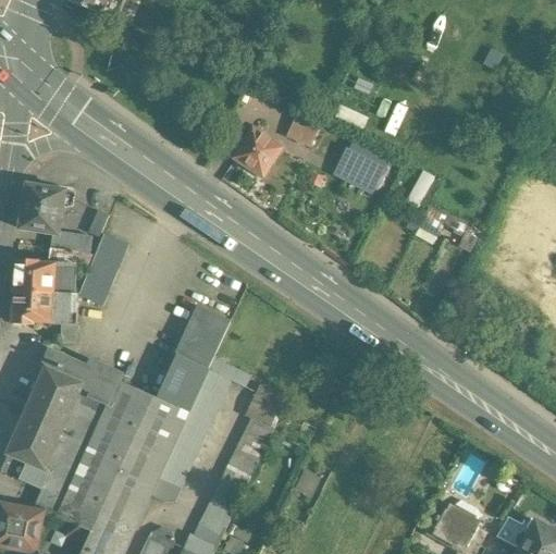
[(72,0),(101,12),(106,0),(120,0),(130,4),(131,0),(72,0)]
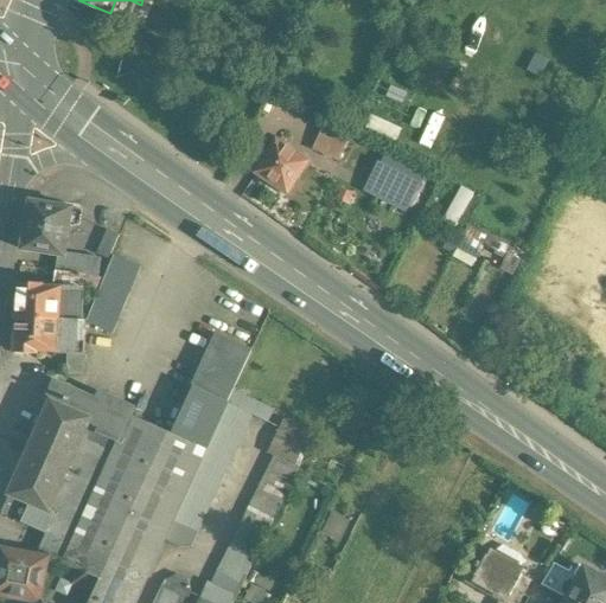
[(333,156),(343,136),(317,124),(307,145),(333,156)]
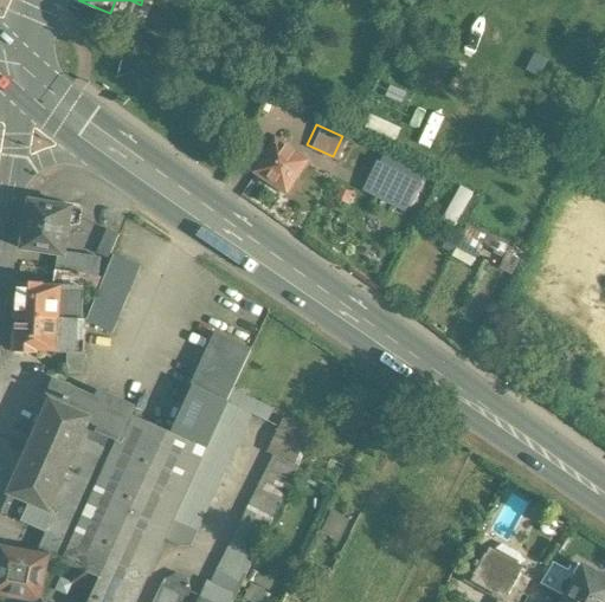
[(308,160),(276,138),(270,148),(265,144),(256,159),(261,162),(255,170),(287,192),(308,160)]
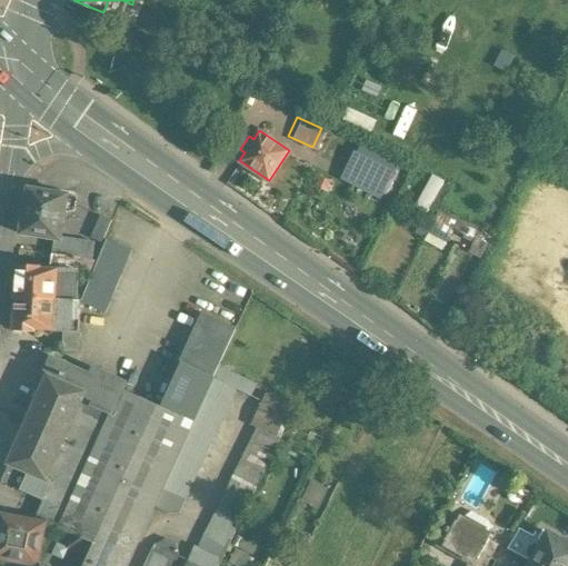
[(400,159),(362,139),(357,150),(395,169),(400,159)]
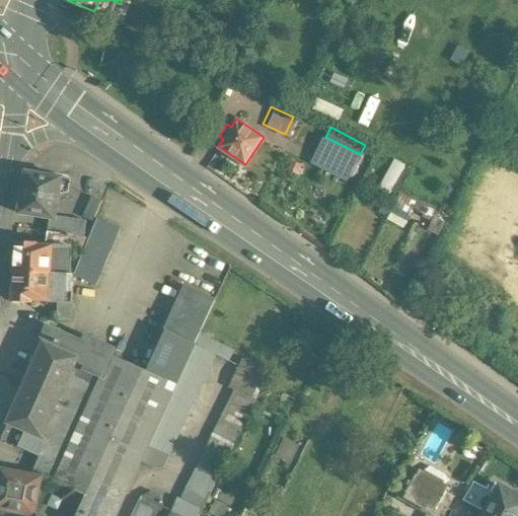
[(325,137),(323,136),(311,160),(348,178),(360,154),(325,137)]
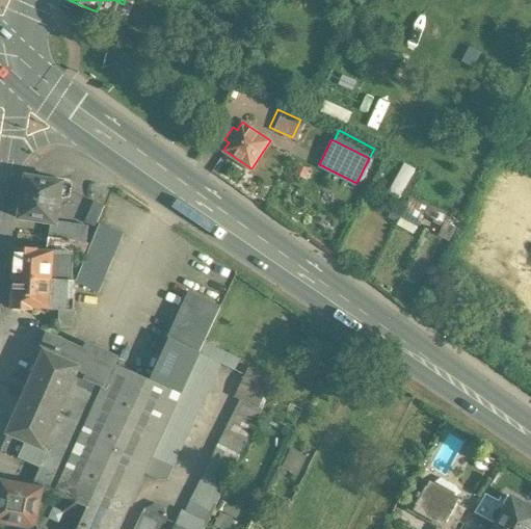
[(399,194),(413,165),(399,159),(387,188),(399,194)]
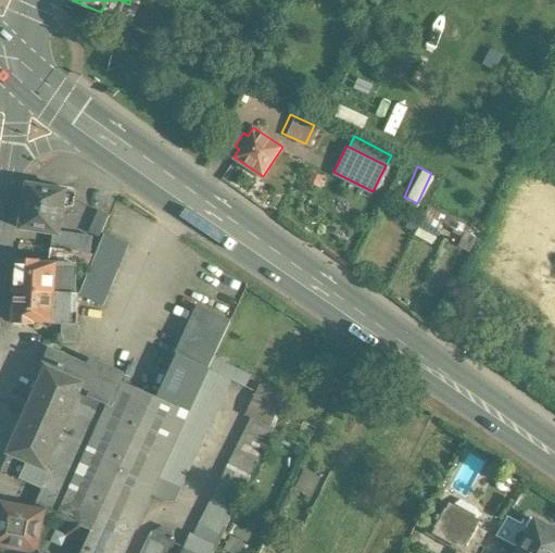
[(74,190),(26,183),(20,226),(52,231),(58,233),(59,230),(64,196),(73,198),(74,190)]
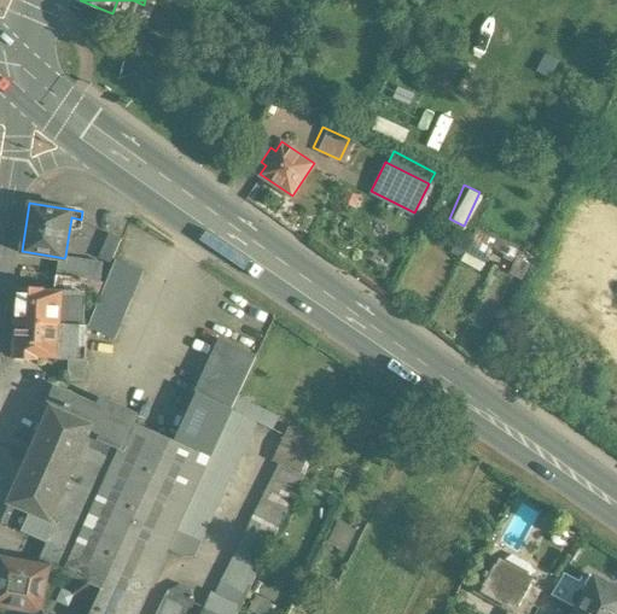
[(121,237),(108,231),(98,256),(103,258),(110,261),(111,258),(121,237)]
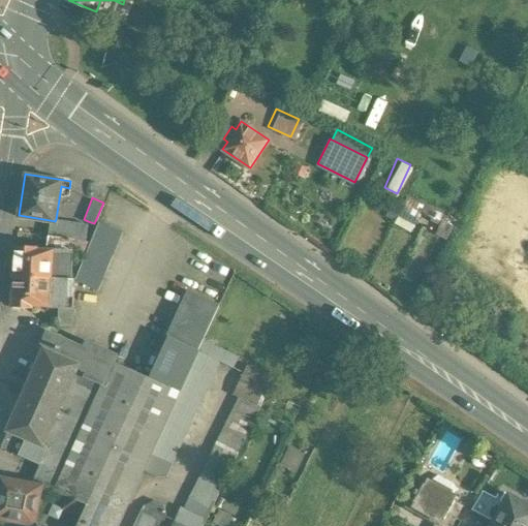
[(88,223),(56,219),(55,221),(50,220),(48,234),(68,237),(85,239),(88,223)]
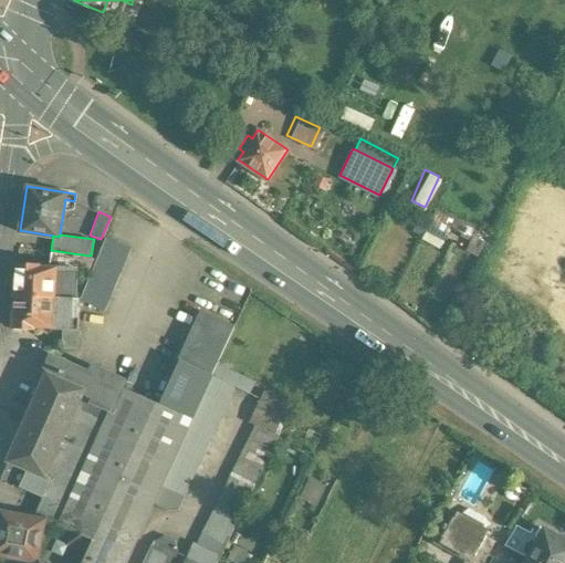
[(101,239),(94,237),(94,239),(91,256),(94,257),(89,269),(76,267),(75,298),(76,299),(77,299),(104,308),(128,247),(102,237),(101,239)]
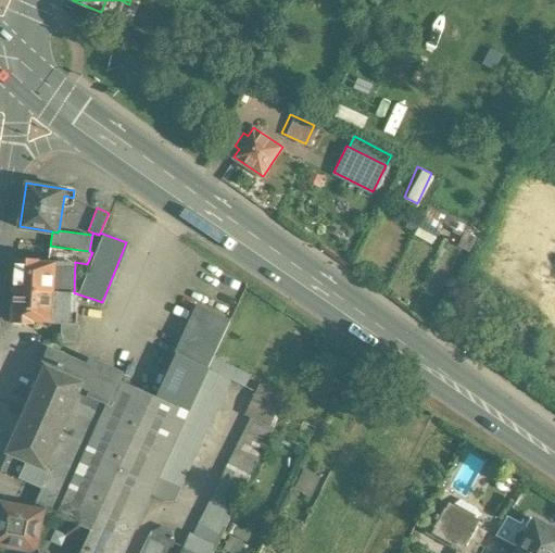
[(89,251),(72,249),(70,262),(75,262),(87,264),(92,252),(89,251)]
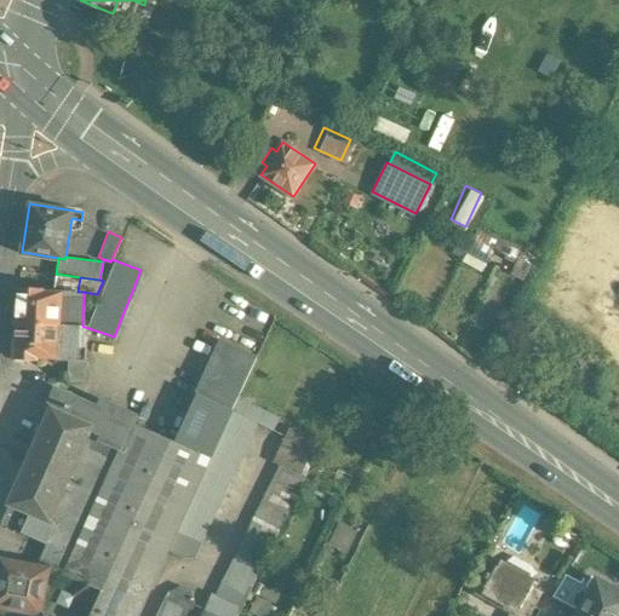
[(43,288),(18,287),(16,322),(58,323),(61,292),(43,291),(43,288)]
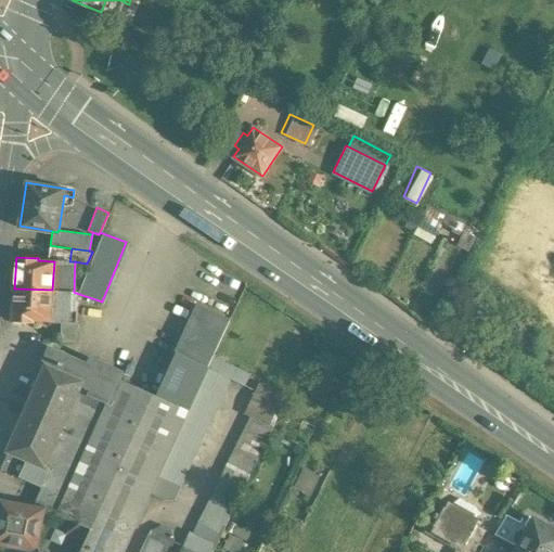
[(69,261),(54,261),(52,290),(52,291),(74,292),(75,261),(69,261)]
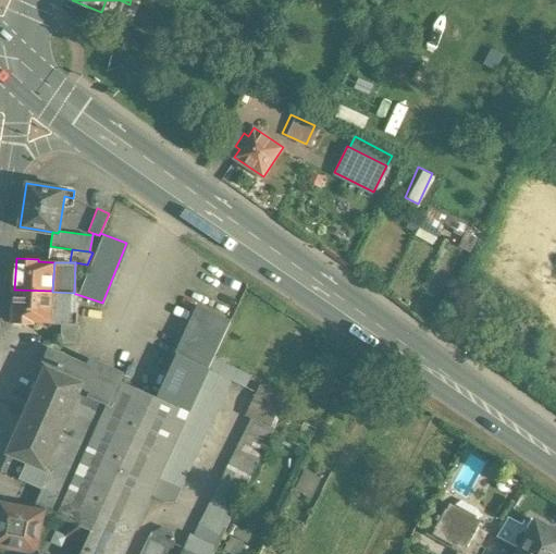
[(52,291),(14,290),(12,322),(34,323),(34,321),(51,321),(51,310),(68,311),(75,294),(52,292),(52,291)]
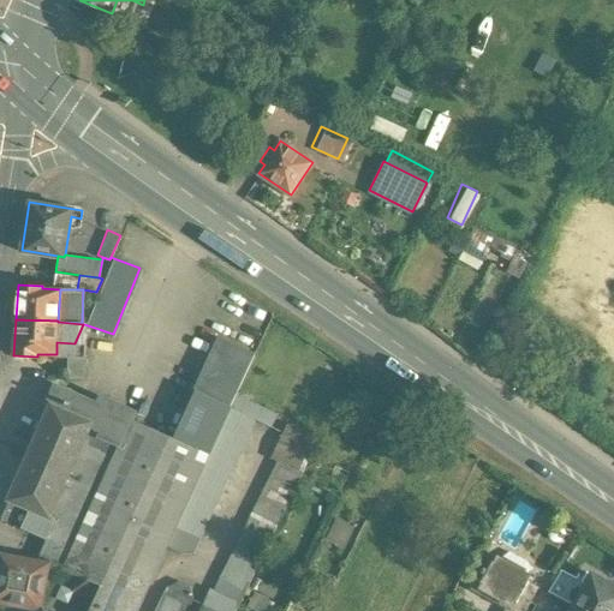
[(75,343),(57,342),(57,354),(83,355),(84,324),(83,324),(75,343)]
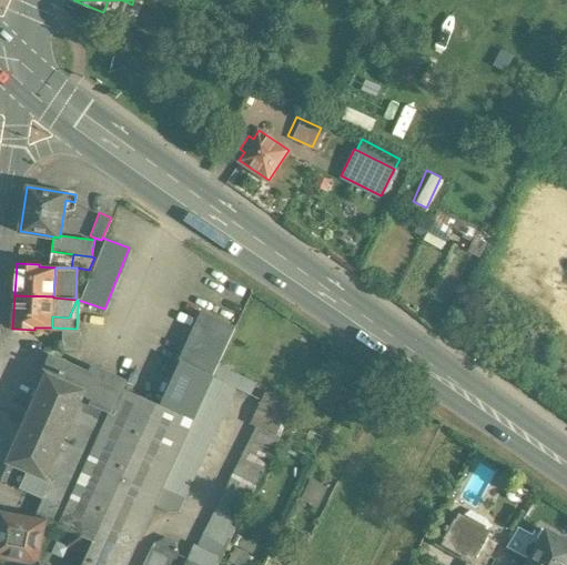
[(234,326),(202,312),(179,361),(212,375),(212,374),(234,326)]
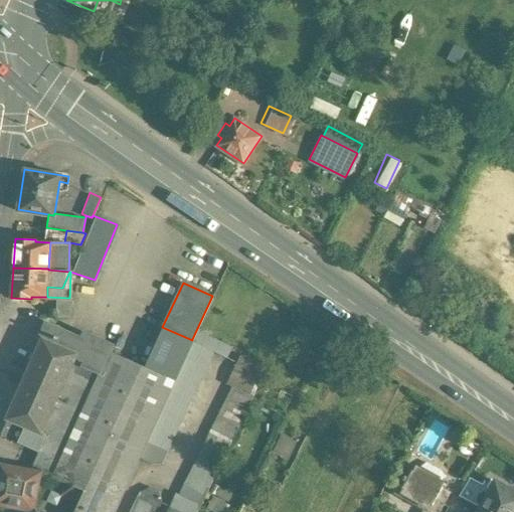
[(80,337),(45,321),(38,338),(42,340),(1,434),(40,452),(40,451),(59,460),(109,350),(110,351),(113,345),(83,331),(80,337)]
